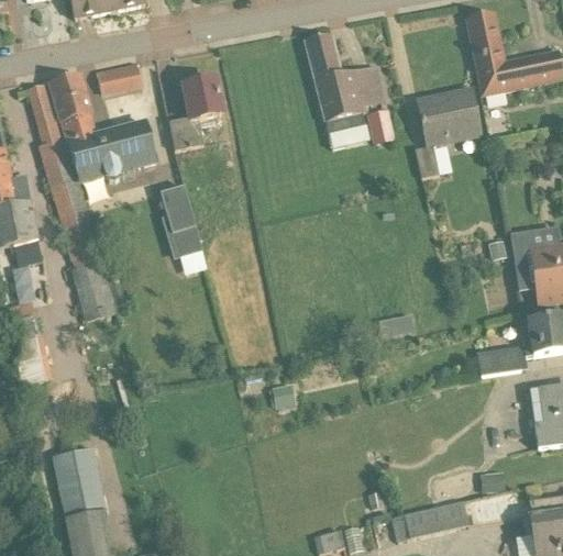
[(70,0),(75,18),(145,3),(144,0),(70,0)]
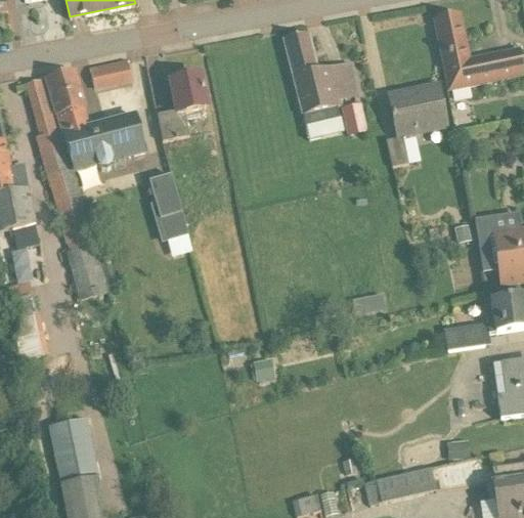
[(459,12),(435,18),(449,88),(523,73),(519,48),(469,58),(459,12)]
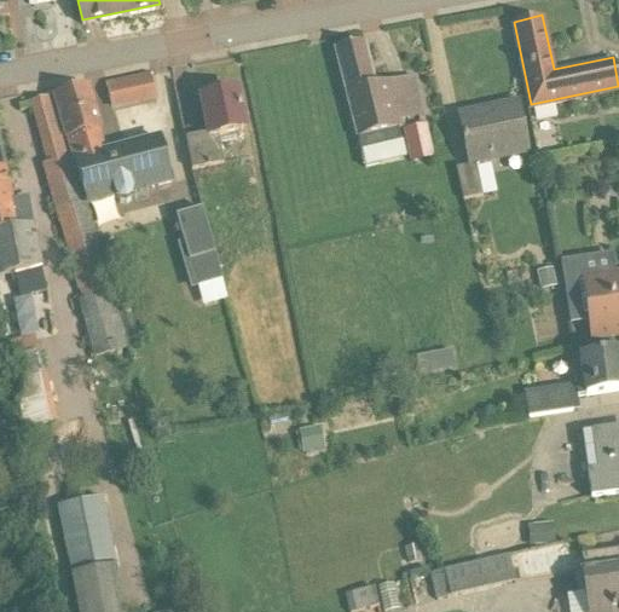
[(335,45),(356,126),(360,146),(401,137),(399,123),(403,122),(401,115),(422,111),(417,91),(421,91),(420,84),(416,85),(412,73),(375,82),(364,39),(335,45)]
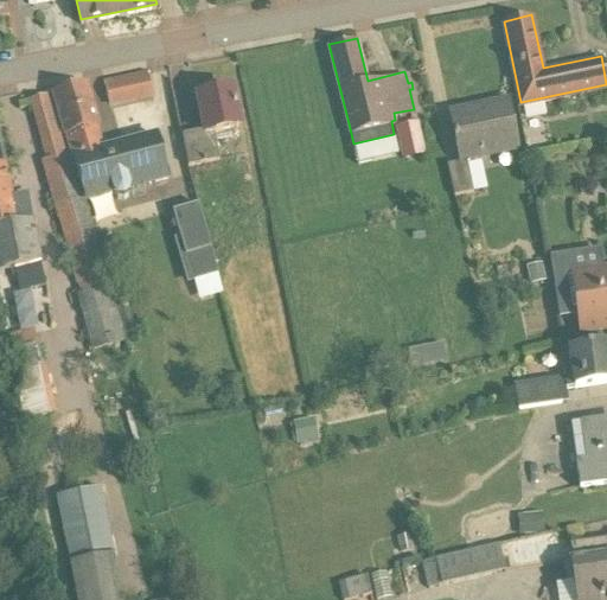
[(117,75),(104,77),(109,99),(122,95),(117,75)]
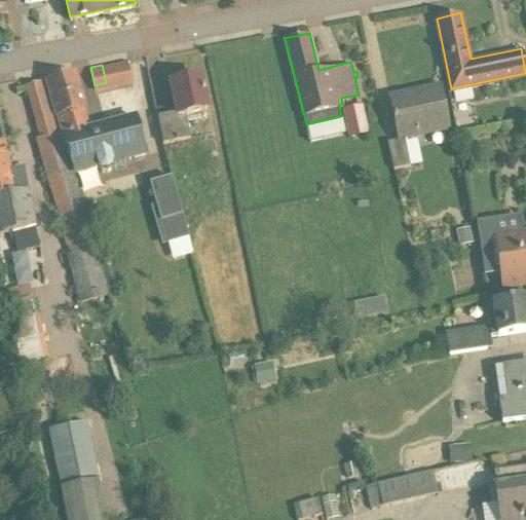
[(74,71),(46,78),(74,170),(97,162),(98,164),(101,169),(107,170),(112,166),(113,160),(112,158),(146,149),(135,113),(86,127),(80,107),(83,106),(74,71)]
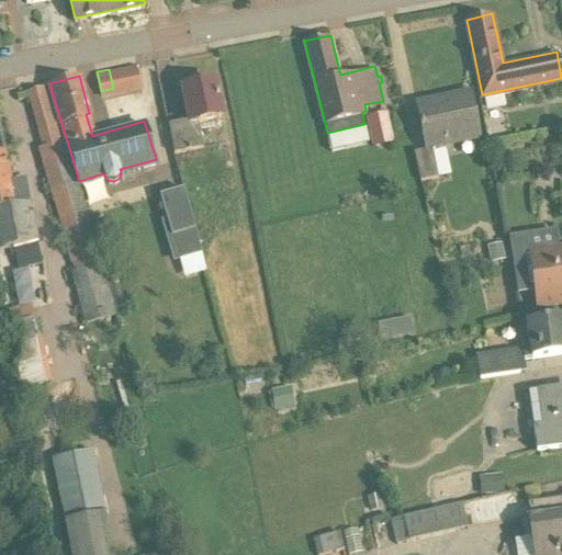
[(203,144),(199,119),(222,113),(215,79),(182,86),(190,119),(169,123),(175,149),(203,144)]
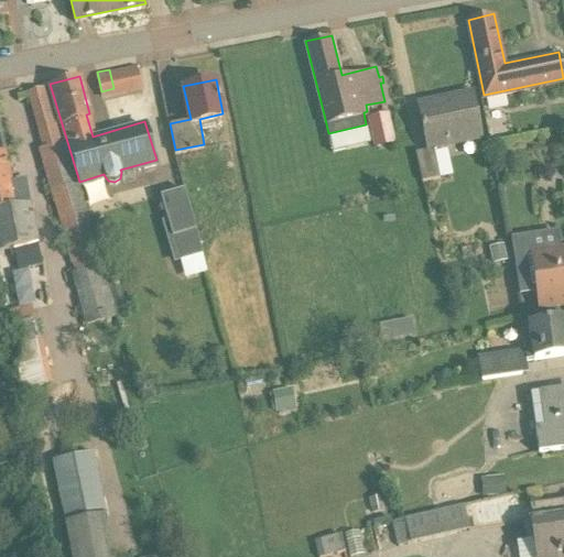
[(454,97),(419,105),(426,140),(462,132),(463,139),(481,134),(472,88),(453,93),(454,97)]
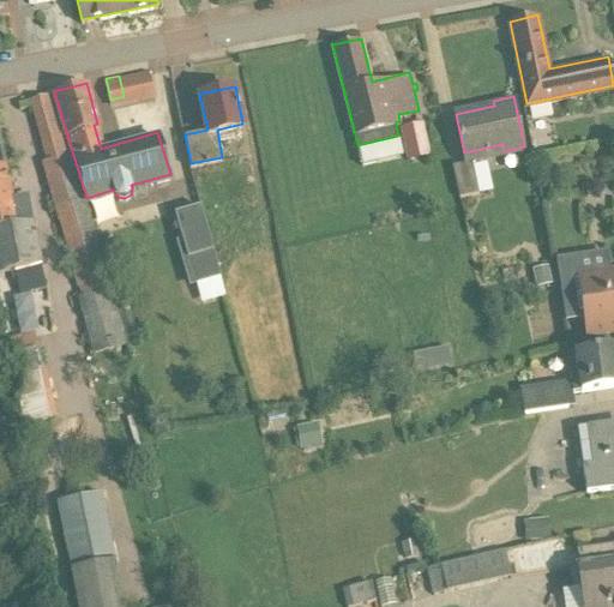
[(421,119),(402,124),(409,156),(428,152),(421,119)]
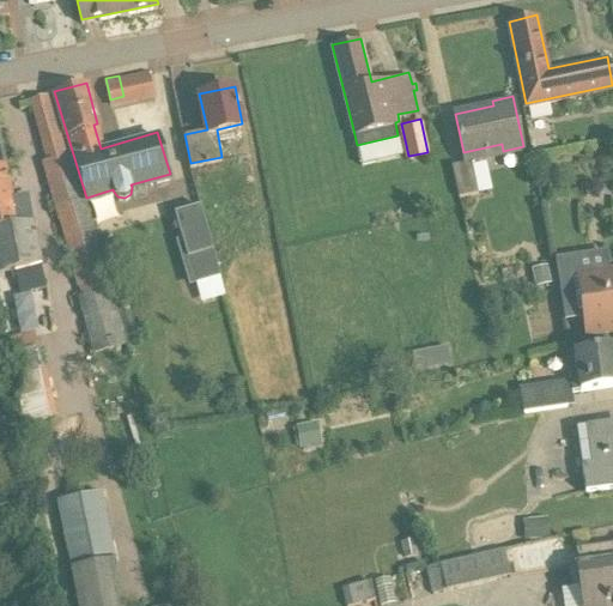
[(535,149),(548,145),(547,137),(540,132),(532,134),(535,149)]
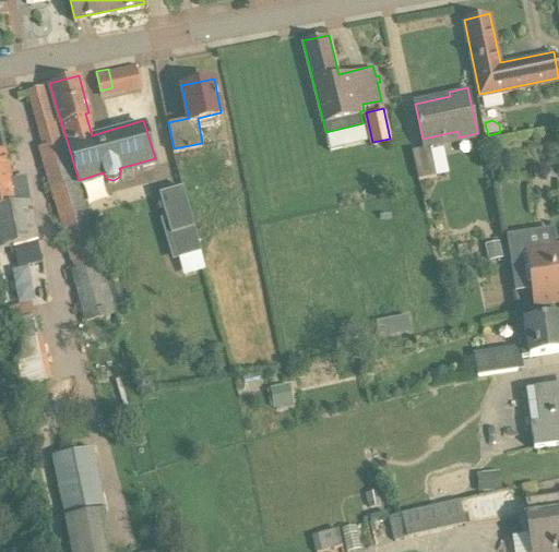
[(37,237),(27,198),(22,174),(9,176),(3,147),(0,135),(0,246),(12,243),(15,258),(32,254),(33,259),(43,255),(39,243),(39,244),(37,237)]
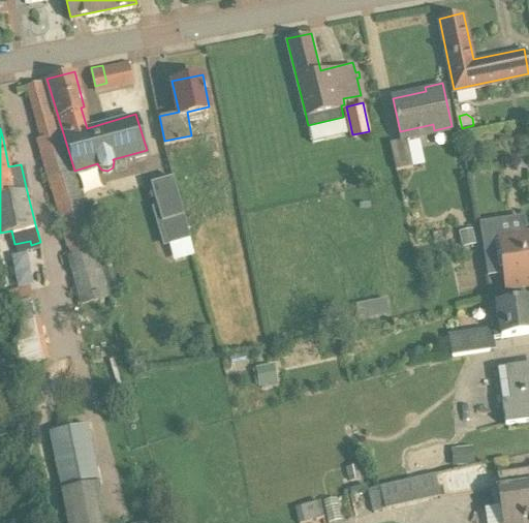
[(69,171),(58,130),(37,135),(49,177),(49,176),(69,250),(65,251),(79,300),(105,293),(71,170),(69,171)]
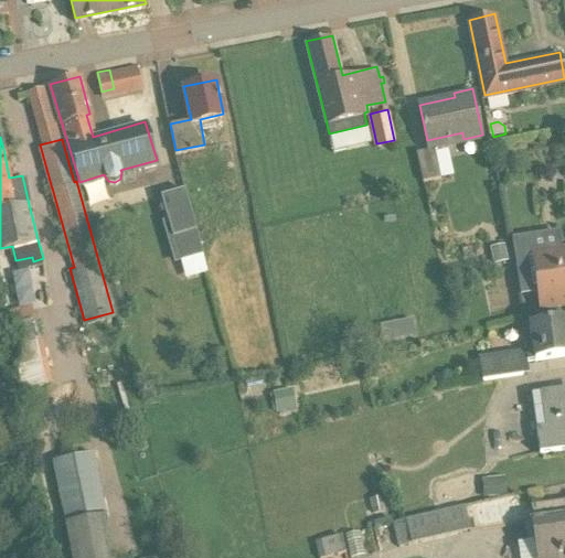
[(435,145),(416,149),(423,178),(440,174),(435,145)]
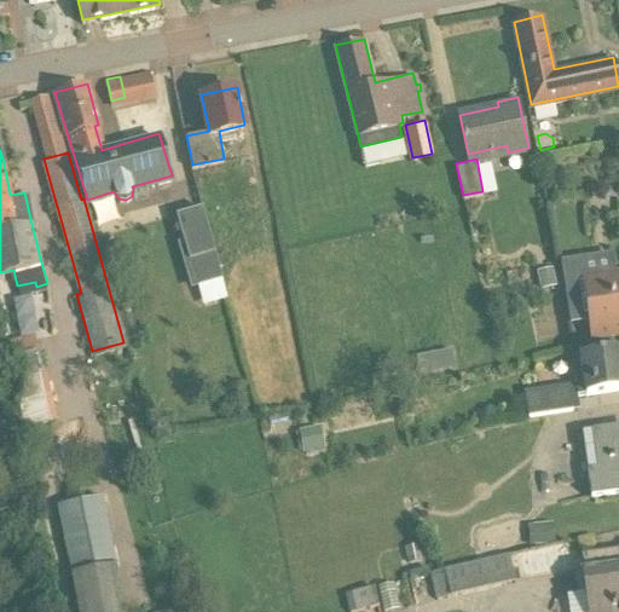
[(223,276),(202,205),(177,212),(197,284),(223,276)]
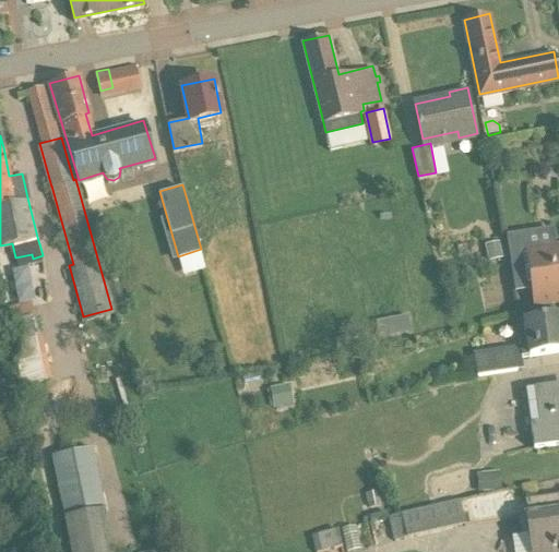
[(558,297),(558,243),(556,244),(528,249),(525,231),(508,234),(508,231),(507,231),(514,288),(515,288),(515,286),(532,283),(535,301),(558,297)]
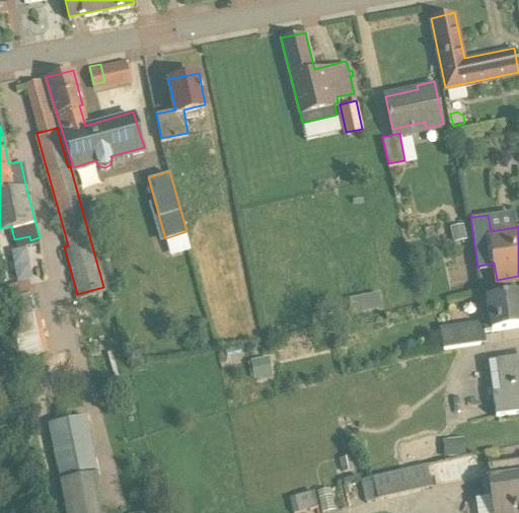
[(450,224),(453,239),(466,237),(463,221),(450,224)]
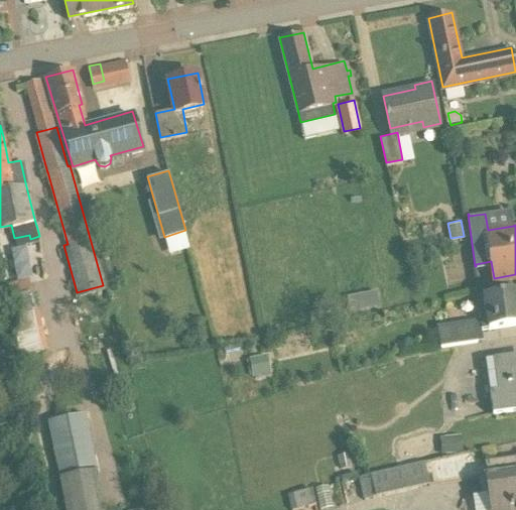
[(116,278),(109,255),(99,258),(105,281),(116,278)]
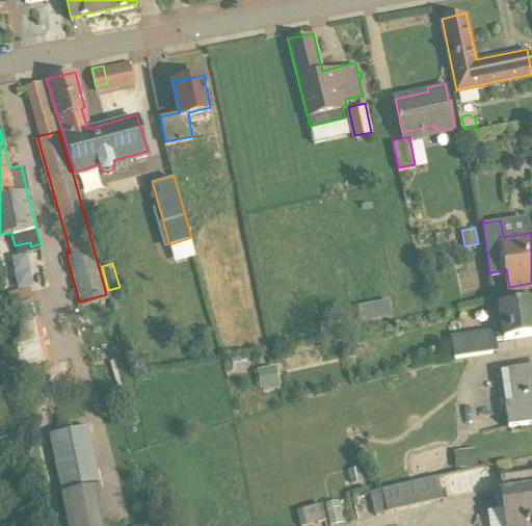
[(29,286),(2,292),(5,304),(32,297),(29,286)]
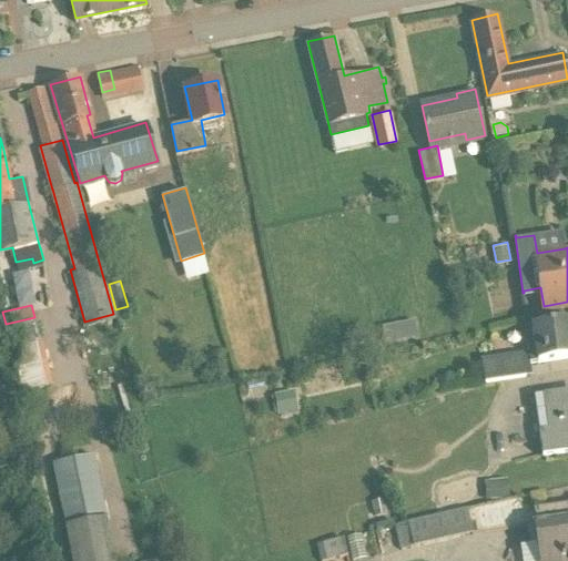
[(413,317),(397,320),(401,337),(416,334),(413,317)]
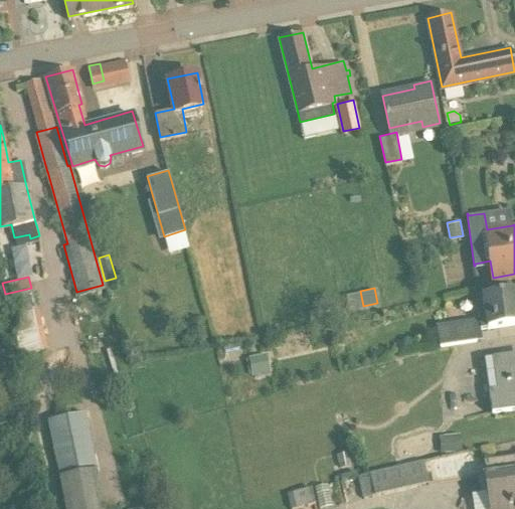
[(486,308),(478,309),(481,325),(488,324),(488,325),(514,320),(514,288),(483,293),(486,308)]
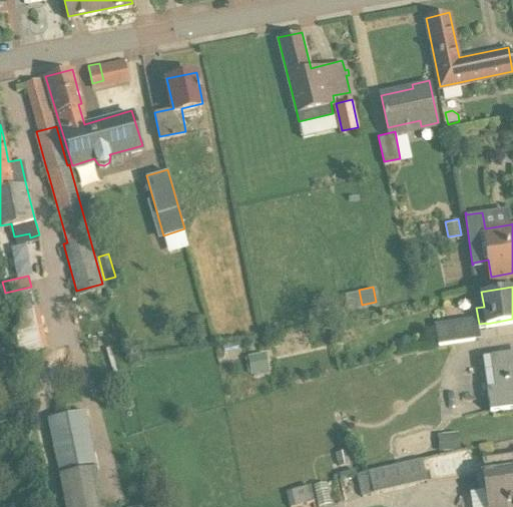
[(328,291),(313,294),(316,308),(331,305),(328,291)]
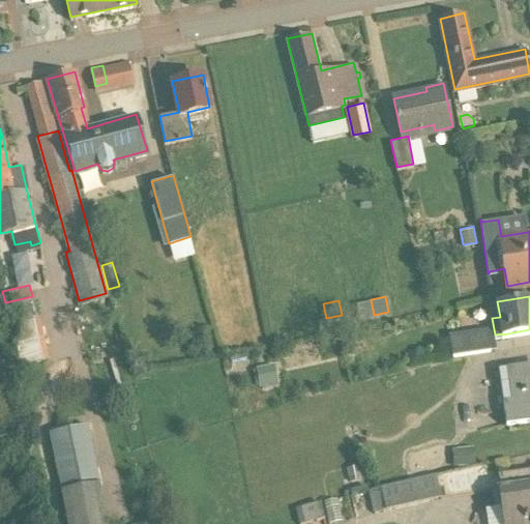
[(488,326),(449,331),(453,353),(491,348),(488,326)]
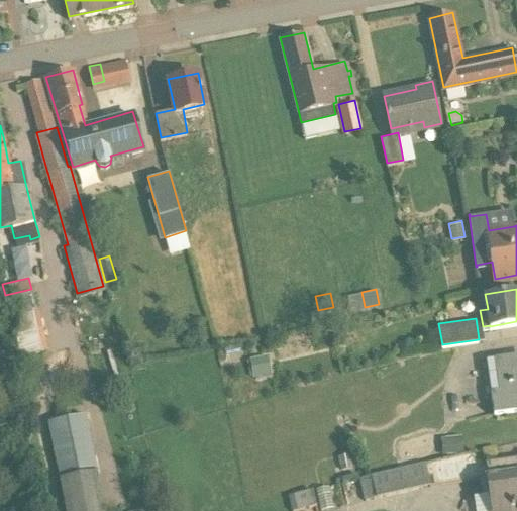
[(0,349),(0,376),(3,388),(18,384),(9,348),(0,349)]
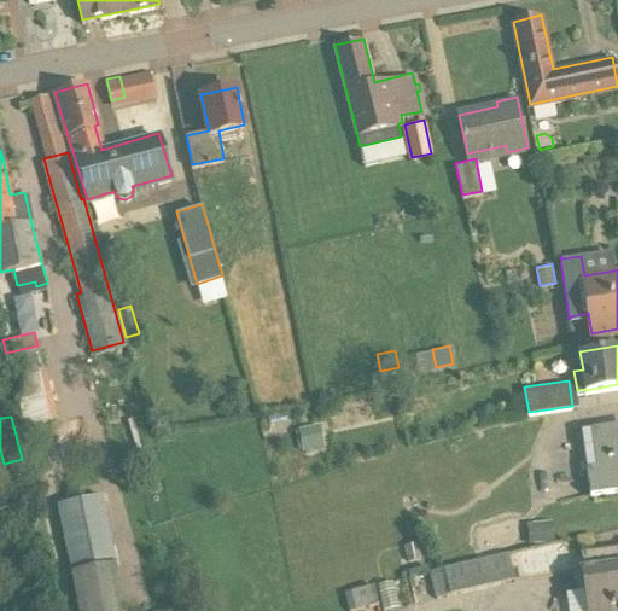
[(320,420),(297,424),(302,449),(325,444),(320,420)]
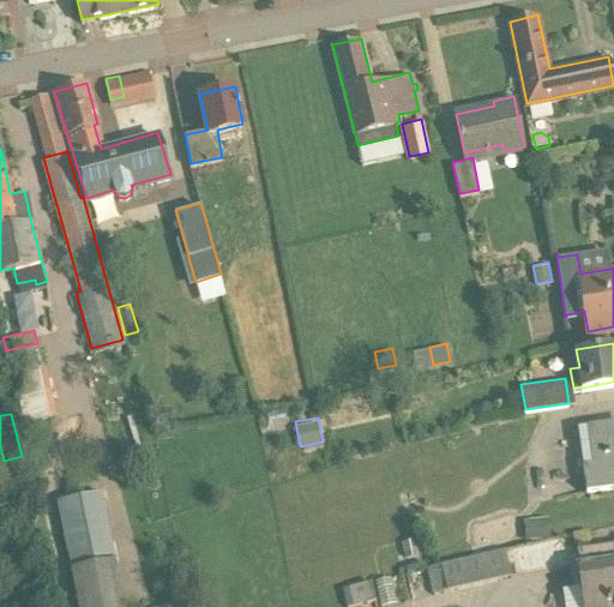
[(613,418),(577,425),(587,490),(613,485),(613,418)]
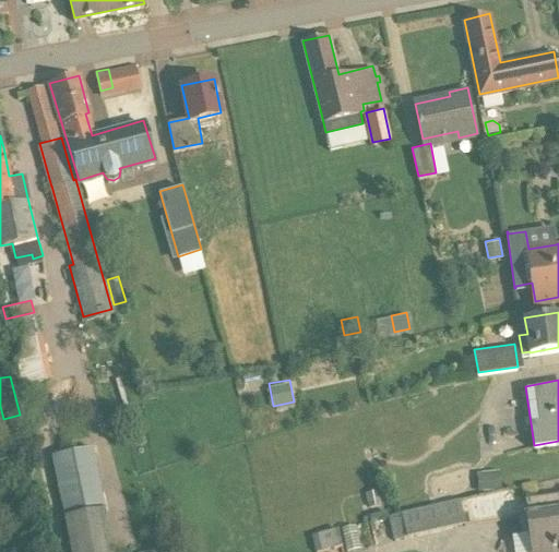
[(66,516),(104,508),(91,445),(58,452),(52,453),(66,516)]
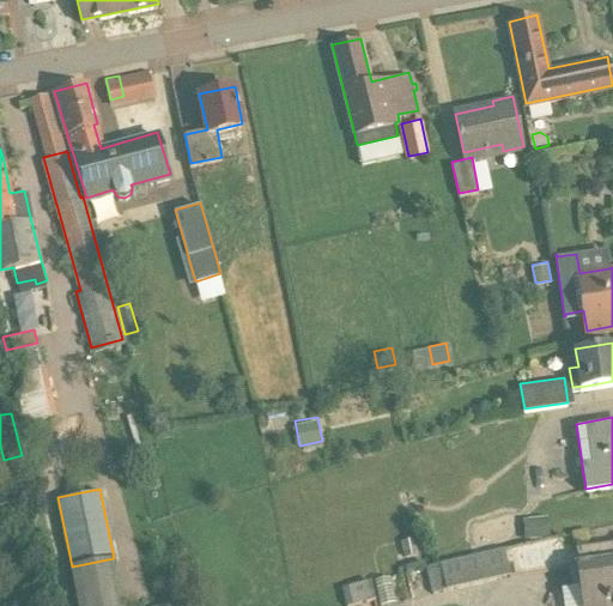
[(547,514),(522,516),(525,537),(550,534),(547,514)]
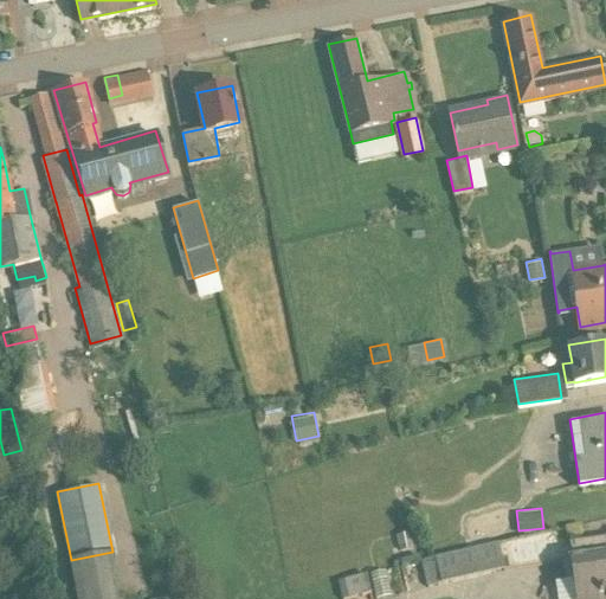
[(560,527),(503,533),(505,558),(562,552),(560,527)]
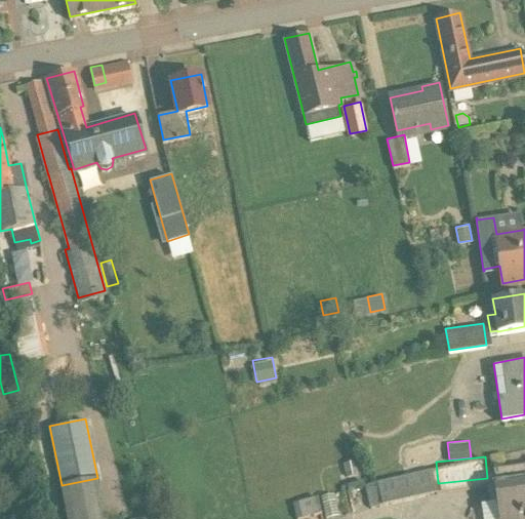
[(359,472),(356,457),(341,461),(345,475),(359,472)]
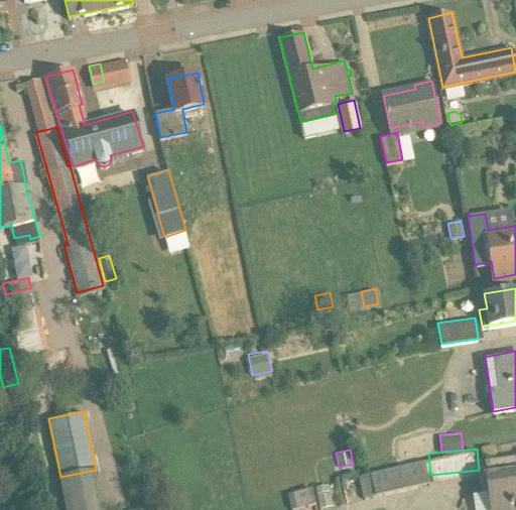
[(484,475),(489,509),(515,509),(515,454),(485,460),(487,474),(484,475)]
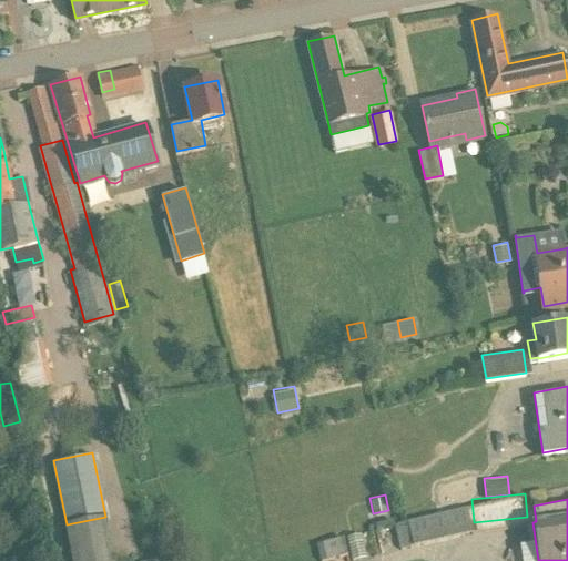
[(467,505),(395,521),(401,546),(473,529),(467,505)]
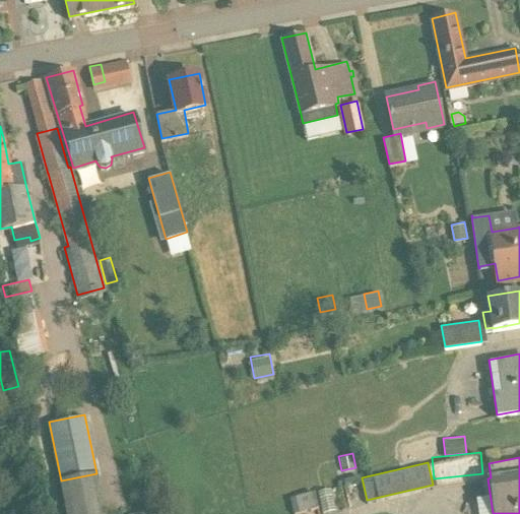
[(295,494),(290,495),(295,511),(318,505),(314,489),(313,490),(295,494)]
